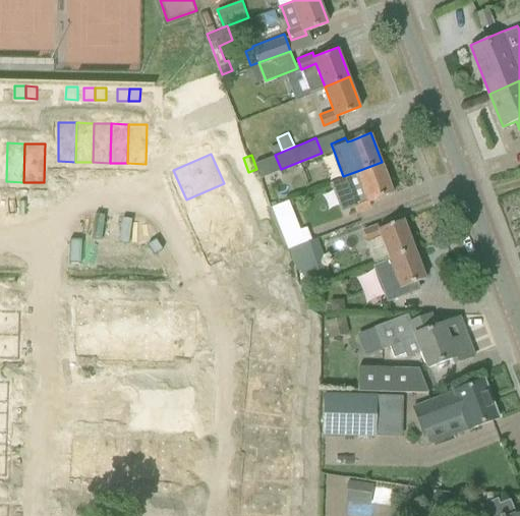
[(343,176),(356,210),(370,205),(369,201),(393,191),(382,162),(357,171),(343,176)]
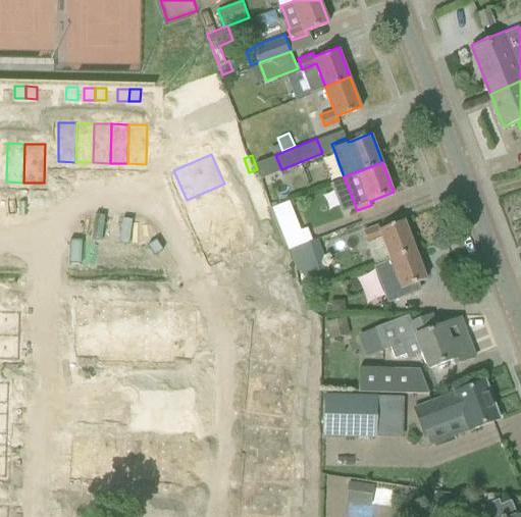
[(257,169),(249,172),(255,186),(262,183),(257,169)]
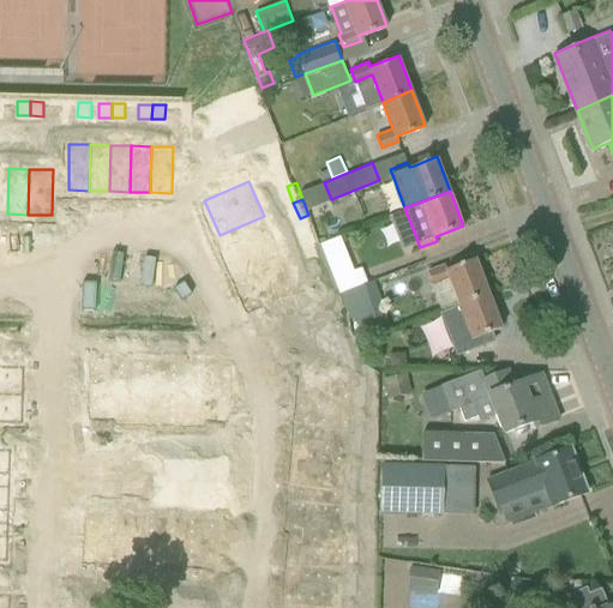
[(264,216),(220,235),(234,269),(278,248),(264,216)]
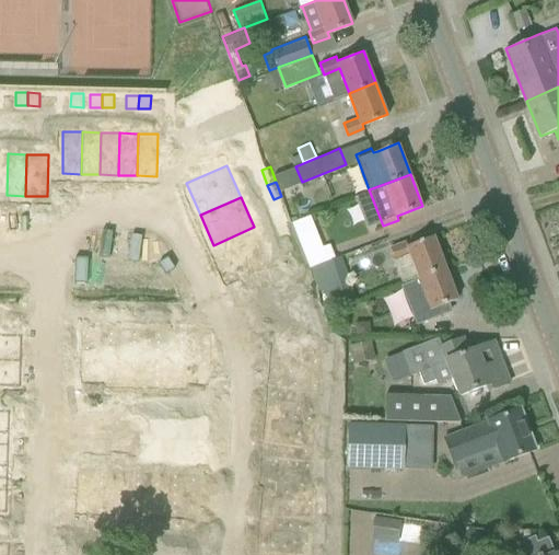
[(293,220),(311,265),(336,255),(330,242),(324,244),(311,212),(293,220)]
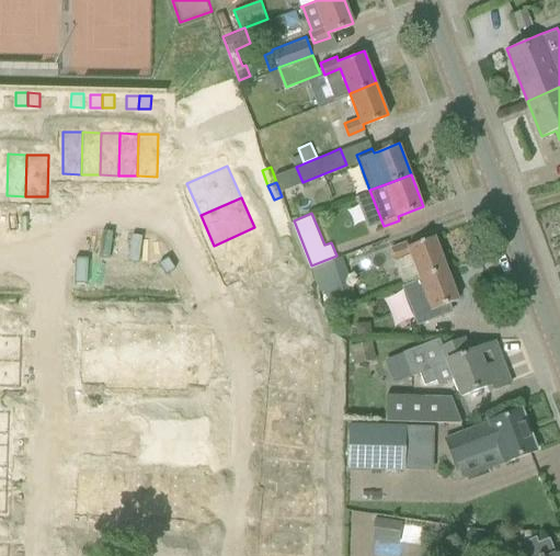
[(282,216),(274,219),(280,235),(288,231),(282,216)]
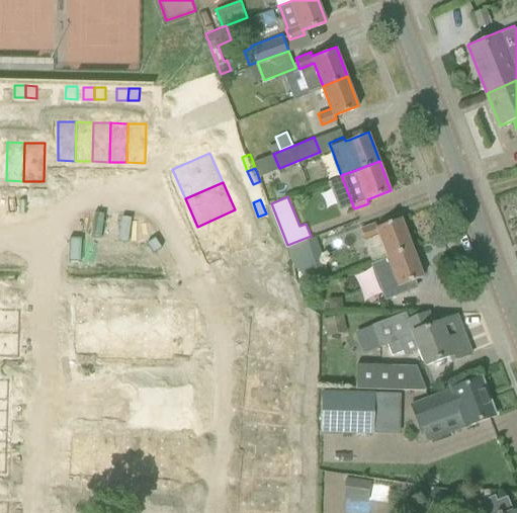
[(235,209),(197,227),(210,256),(248,239),(235,209)]
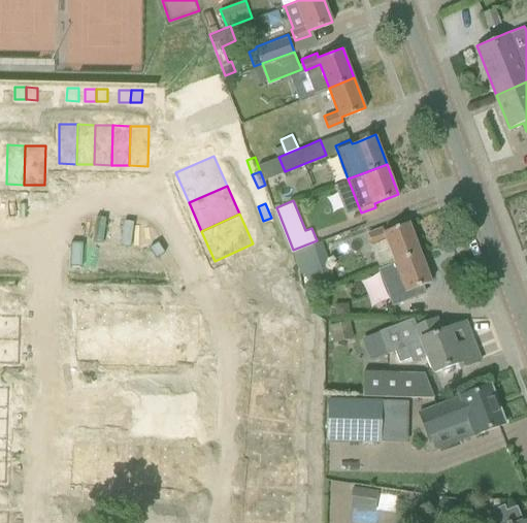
[(377,266),(377,267),(420,251),(408,221),(385,230),(383,226),(368,232),(381,265),(377,266)]
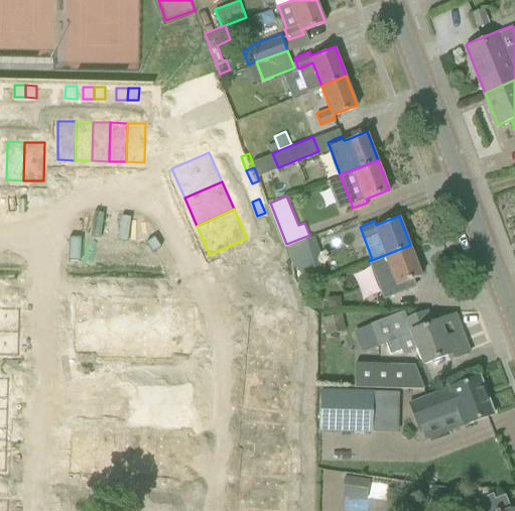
[(298,265),(304,282),(330,274),(315,233),(309,235),(286,244),(287,244),(295,266),(298,265)]
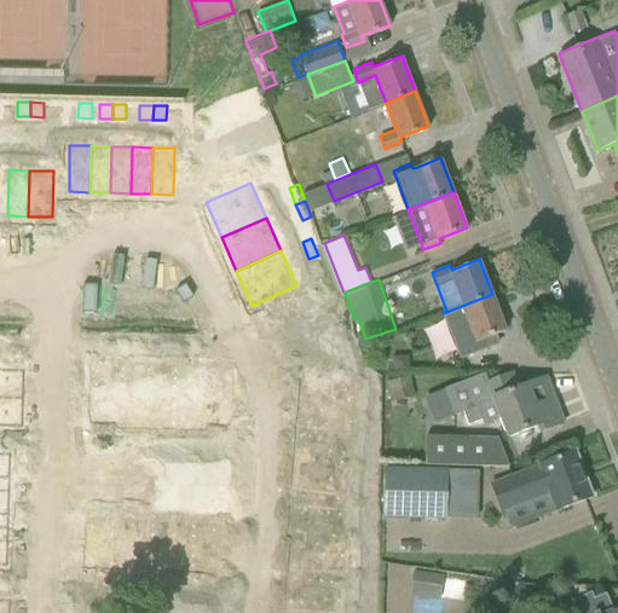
[(443,313),(460,356),(498,341),(495,333),(506,329),(492,294),(443,313)]
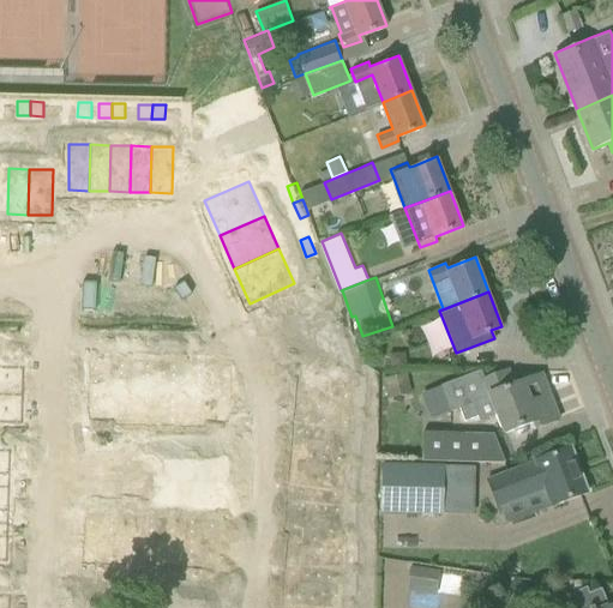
[(406,349),(389,350),(390,367),(406,366),(406,349)]
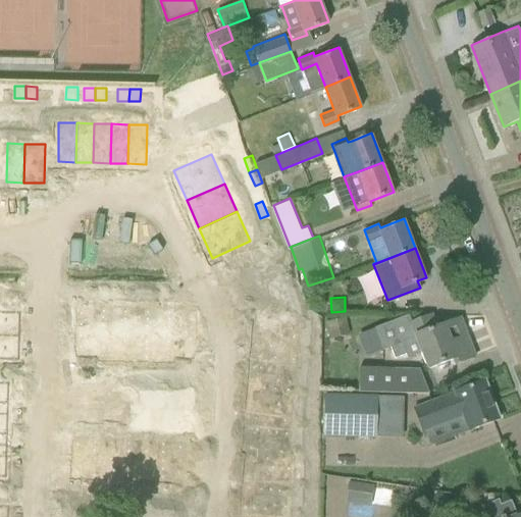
[(81,306),(80,347),(103,348),(104,307),(81,306)]
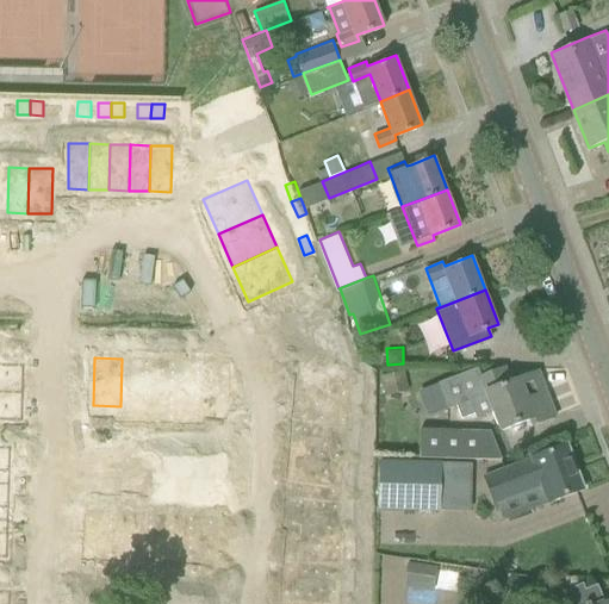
[(0,387),(24,388),(25,360),(0,359),(0,387)]
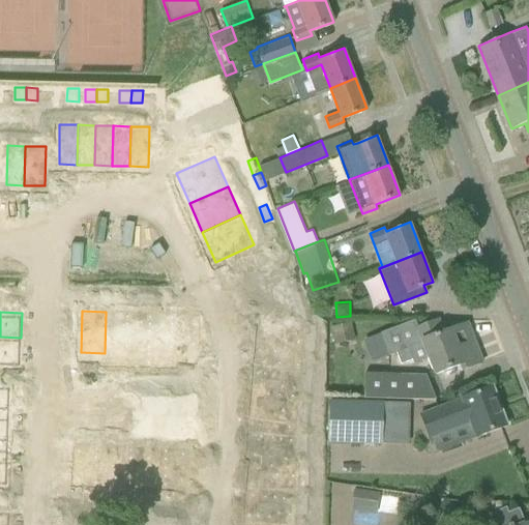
[(106,312),(105,353),(126,353),(128,312),(106,312)]
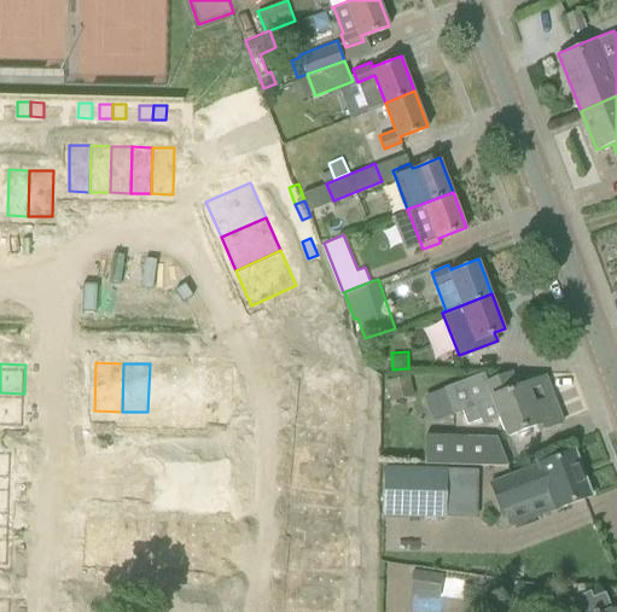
[(150,363),(147,412),(174,413),(175,365),(150,363)]
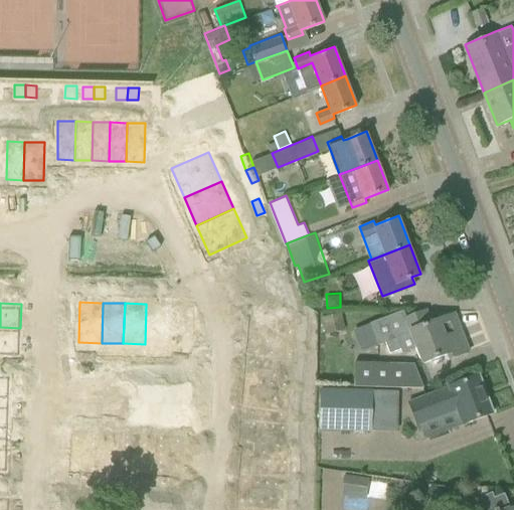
[(146,304),(145,344),(167,344),(168,304),(146,304)]
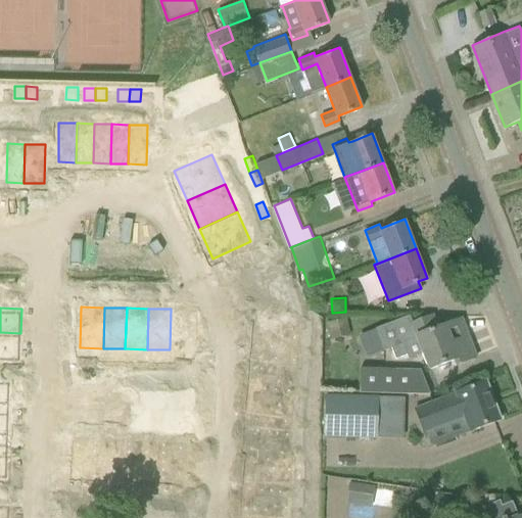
[(171,309),(170,349),(192,350),(193,310),(171,309)]
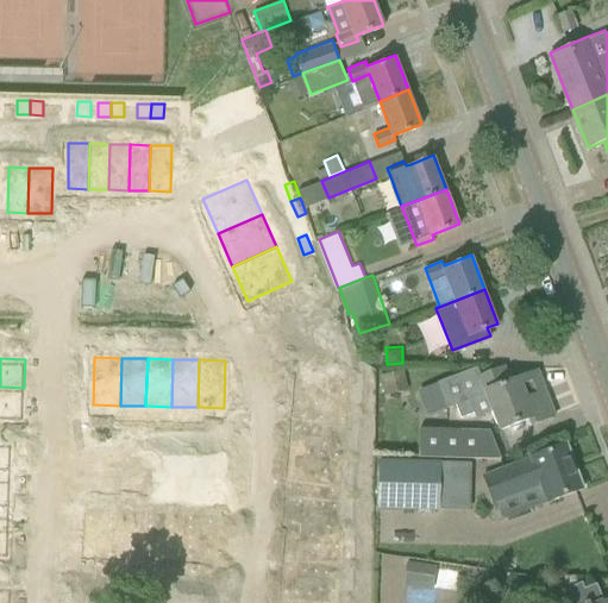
[(491,408),(499,428),(528,416),(531,422),(555,413),(538,369),(511,379),(505,365),(480,375),(476,365),(440,379),(449,404),(456,402),(461,415),(475,410),(476,414),(491,408)]
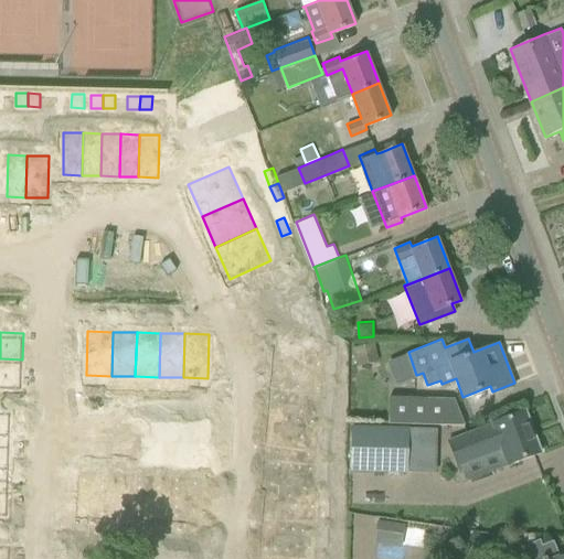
[(352,347),(357,364),(379,358),(375,342),(352,347)]
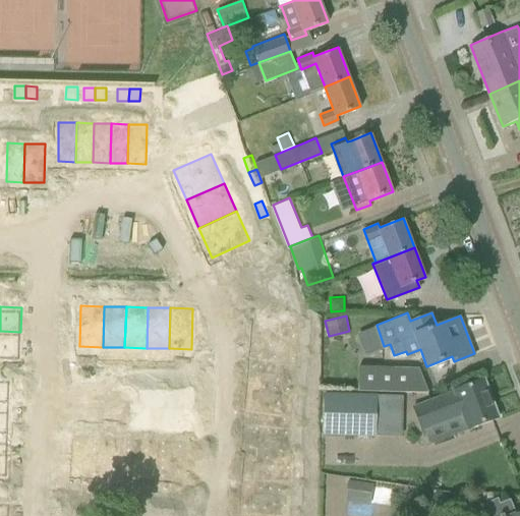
[(256,320),(253,350),(295,354),(298,324),(256,320)]
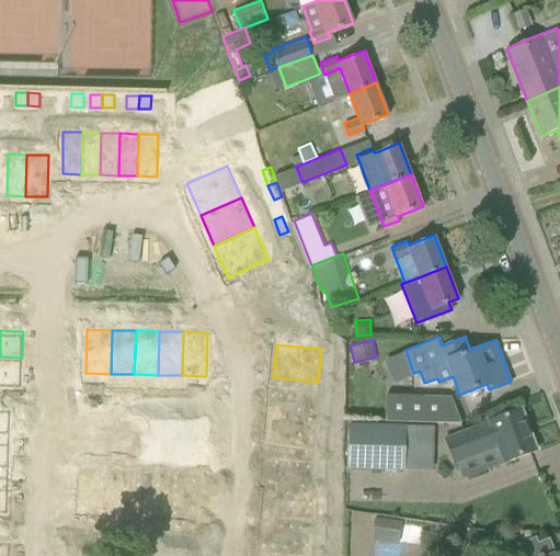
[(0,383),(21,384),(22,358),(0,356),(0,383)]
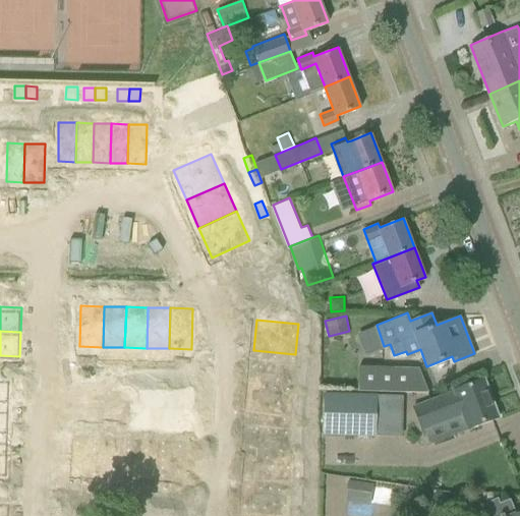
[(313,342),(313,357),(322,357),(322,342),(313,342)]
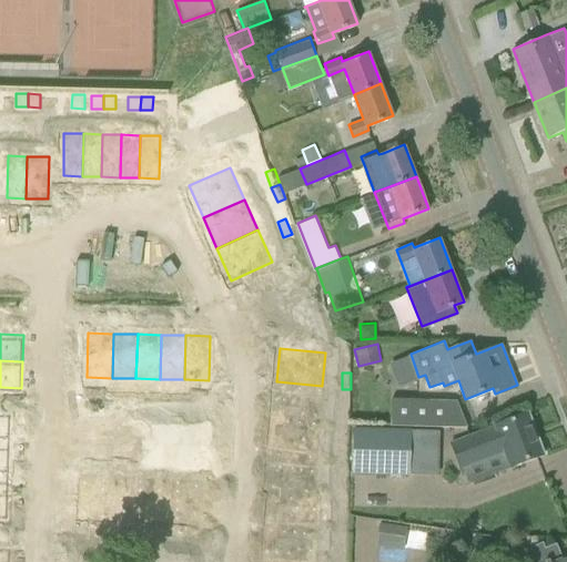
[(276,381),(274,417),(319,420),(322,386),(276,381)]
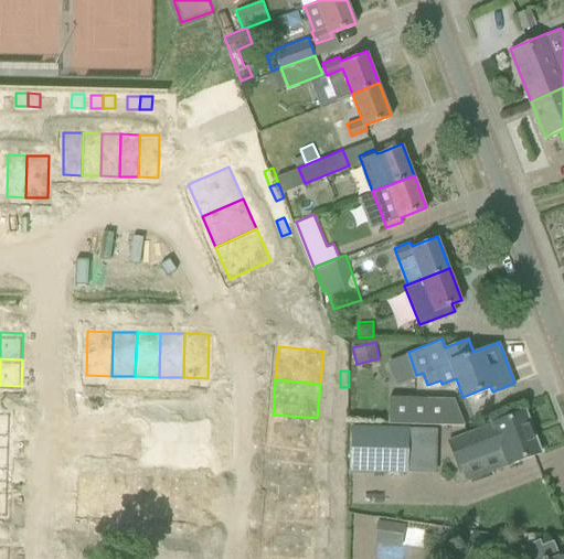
[(340,387),(339,404),(348,404),(349,387),(340,387)]
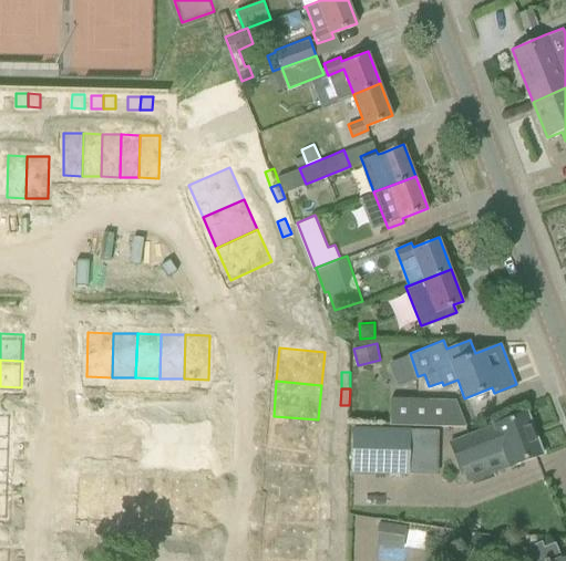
[(391,422),(466,424),(456,400),(391,397),(391,422)]
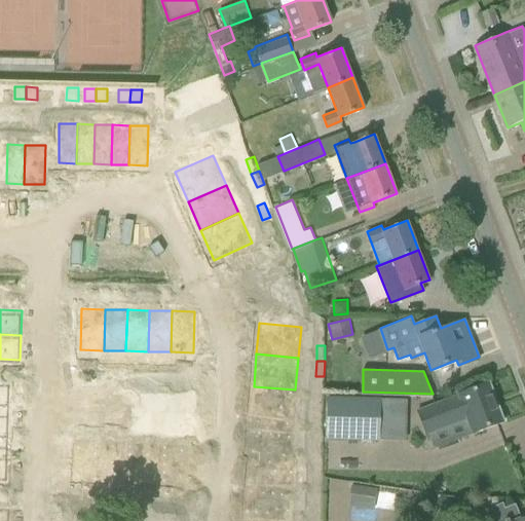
[(0,381),(0,413),(8,414),(9,381),(0,381)]
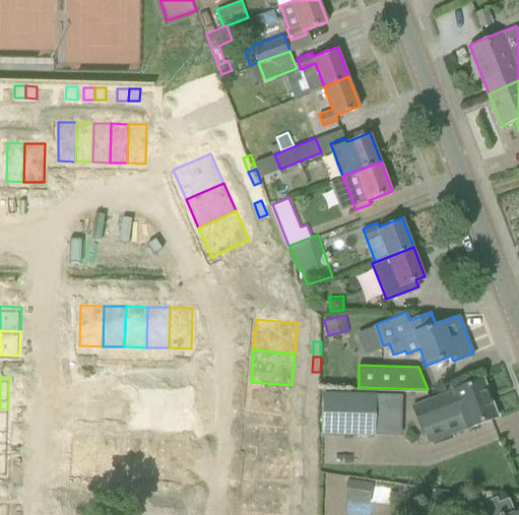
[(412,404),(422,429),(462,413),(467,427),(498,415),(482,377),(412,404)]
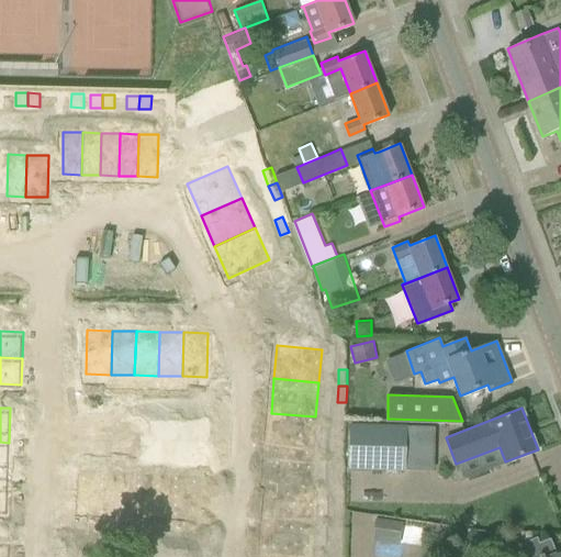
[(271,413),(268,446),(313,449),(315,416),(271,413)]
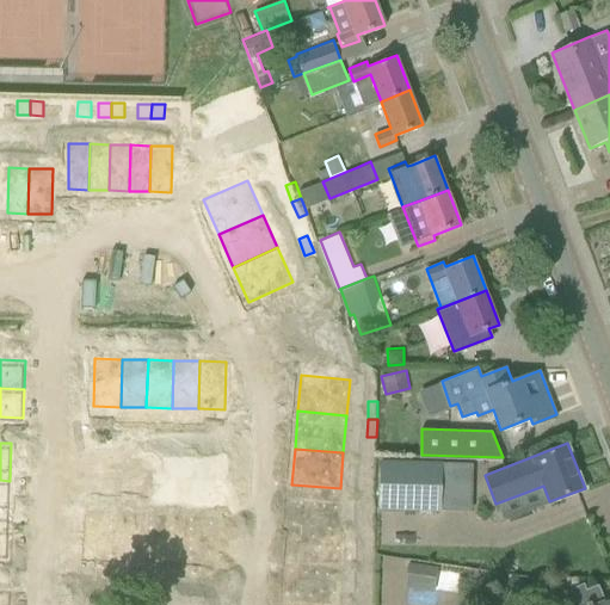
[(105,456),(105,470),(118,470),(119,456),(105,456)]
